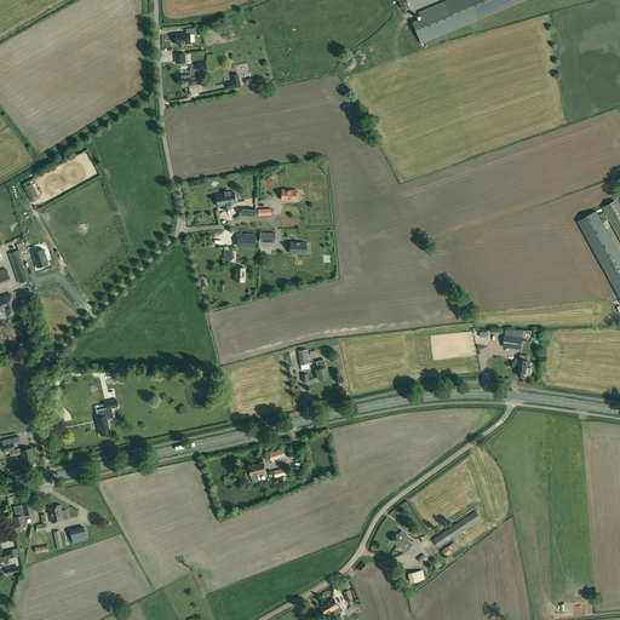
[(454,29),(475,21),(477,19),(524,0),(448,0),(443,3),(419,12),(422,18),(413,23),(412,23),(420,44),(430,39),(454,29)]
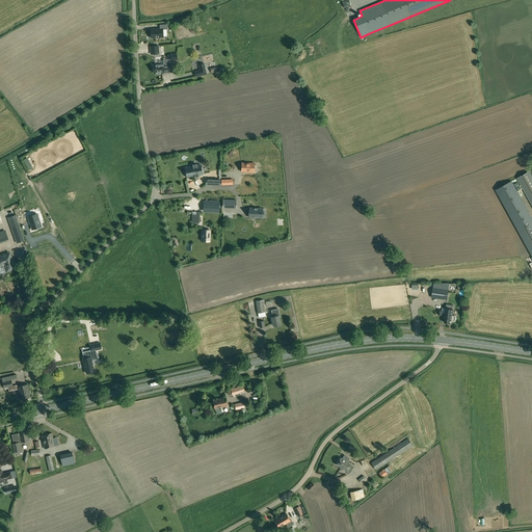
[(151,34),(151,36),(151,37),(151,38),(163,37),(163,29),(167,29),(167,25),(160,25),(160,29),(151,29),(151,34)]
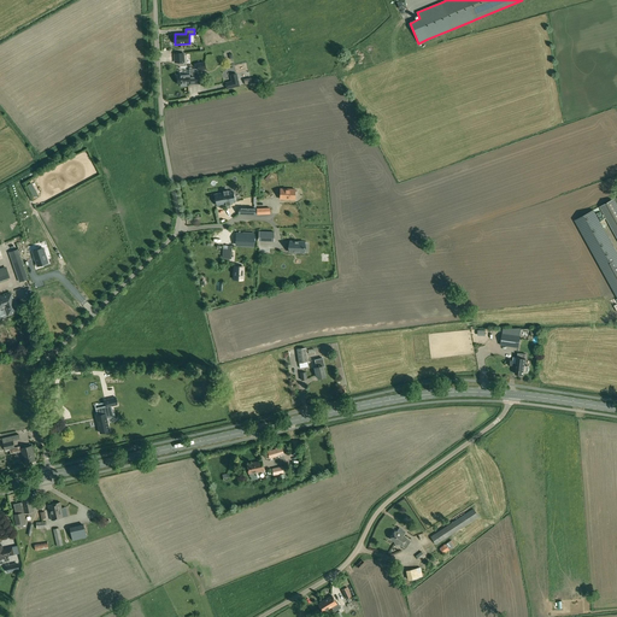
[(189,69),(189,75),(177,76),(177,83),(188,83),(188,84),(195,84),(199,83),(199,75),(194,76),(194,71),(198,71),(198,70),(206,69),(205,63),(197,64),(198,69),(189,69)]
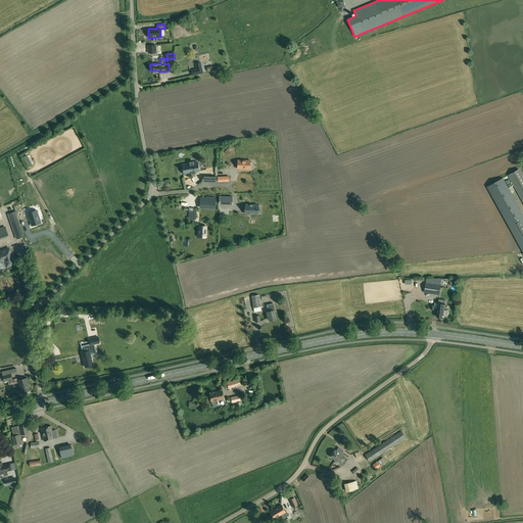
[(191,69),(193,76),(203,73),(201,62),(195,63),(196,68),(191,69)]
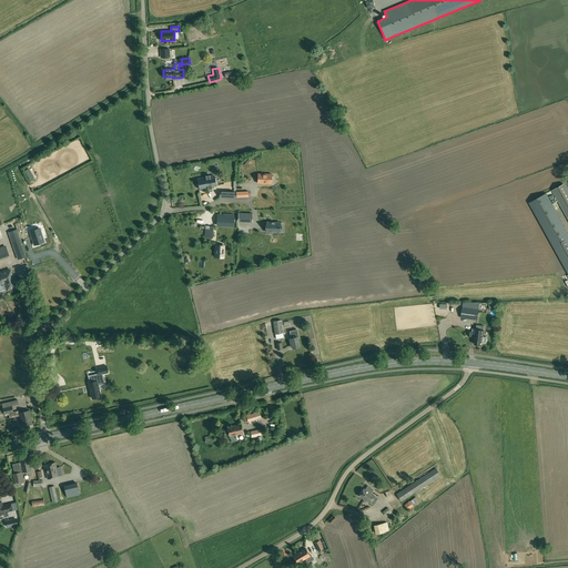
[(28,169),(24,171),(30,181),(33,179),(28,169)]
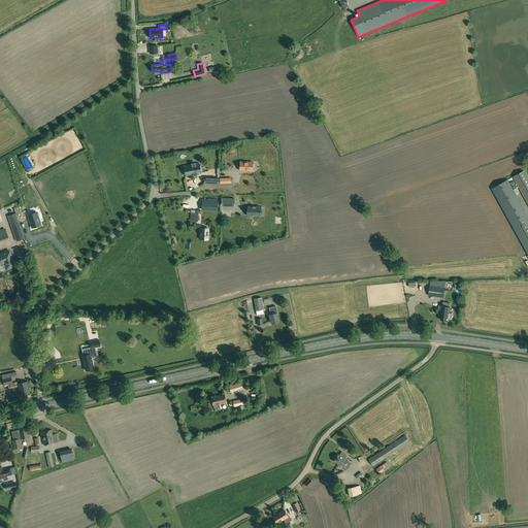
[(240,162),(239,170),(252,170),(252,171),(253,162),(252,162),(240,162)]
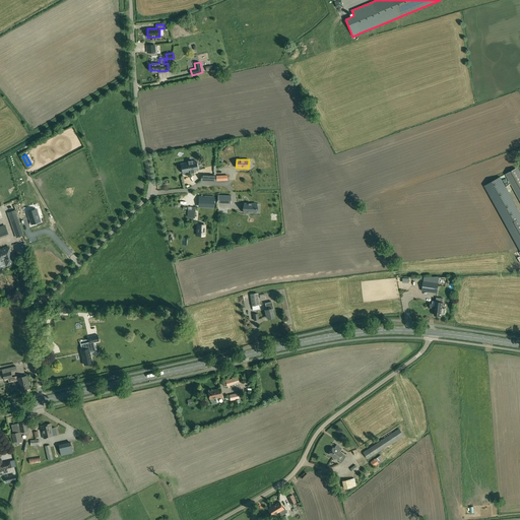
[(198,164),(196,164),(196,163),(196,161),(192,161),(192,160),(188,161),(189,163),(184,164),(185,169),(186,169),(187,173),(190,172),(190,174),(194,173),(194,171),(198,171),(197,168),(199,168),(198,167),(197,167),(197,166),(198,165),(198,164)]
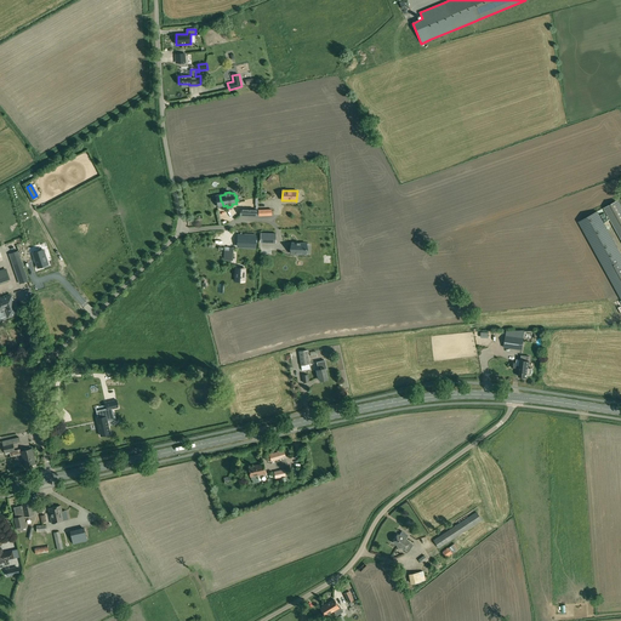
[(620,204),(619,199),(603,208),(620,240),(620,204)]
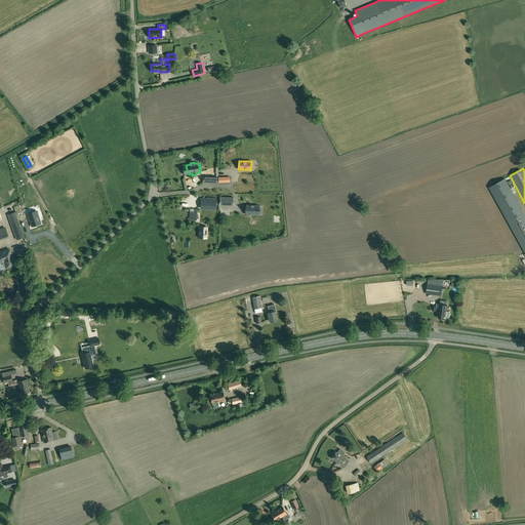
[(524,215),(505,178),(489,188),(524,252),(524,215)]
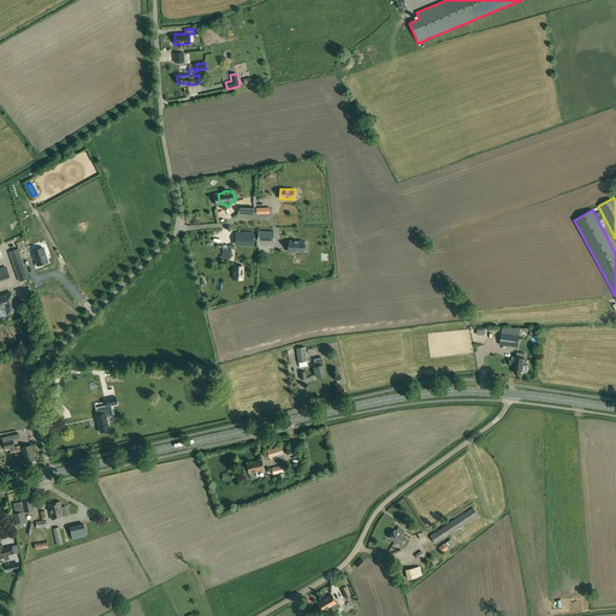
[(236,234),(235,244),(254,244),(254,235),(236,234)]
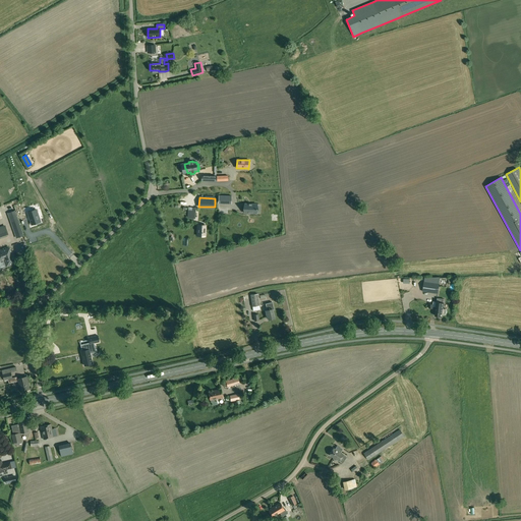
[(244,213),(256,214),(256,213),(256,210),(257,210),(257,209),(256,209),(256,205),(251,205),(251,204),(249,204),(245,204),(245,205),(245,208),(243,207),(243,213),(244,213)]
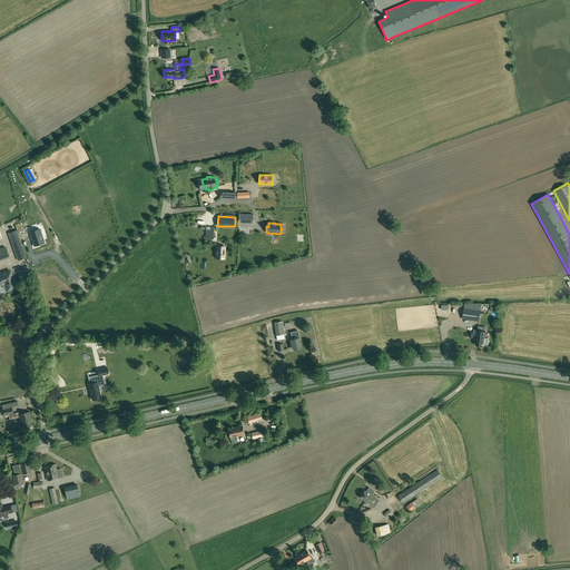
[(39,229),(30,232),(35,246),(45,243),(39,229)]
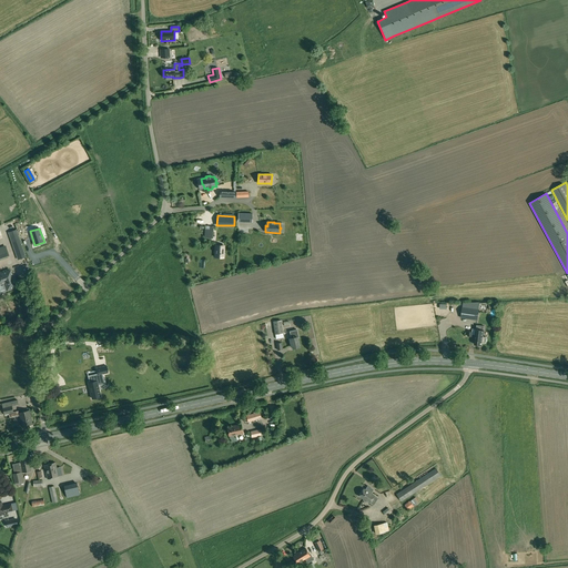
[(26,257),(17,230),(9,232),(19,260),(26,257)]
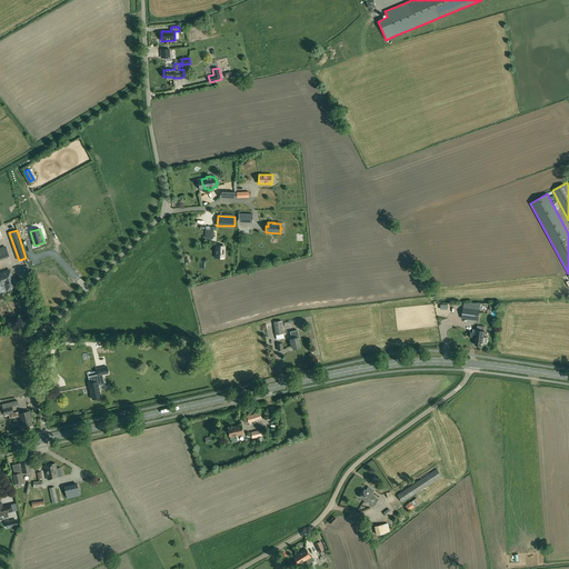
[(0,293),(7,291),(18,288),(13,278),(12,278),(11,271),(0,275),(0,293)]
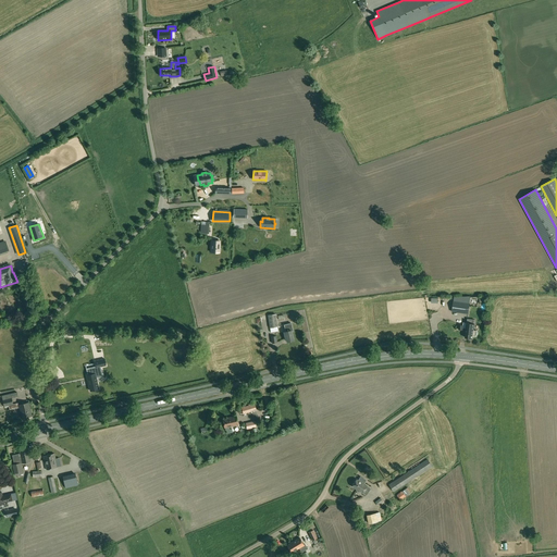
[(471,297),(454,297),(452,311),(468,314),(471,297)]
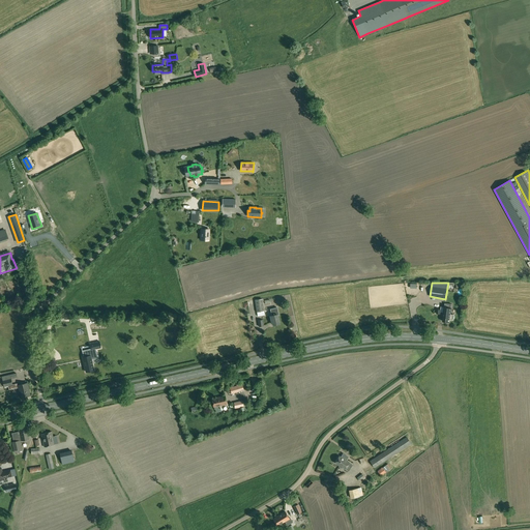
[(263,299),(255,300),(257,313),(265,312),(263,299)]
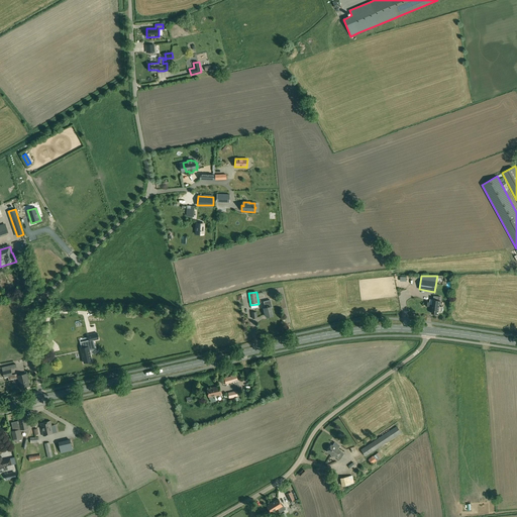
[(442,307),(439,307),(439,306),(440,306),(440,301),(440,297),(434,296),(433,300),(430,300),(430,302),(426,302),(426,306),(429,306),(429,304),(432,305),(431,308),(432,308),(431,313),(434,314),(437,315),(437,314),(438,314),(438,312),(441,312),(442,311),(442,308),(442,307)]
